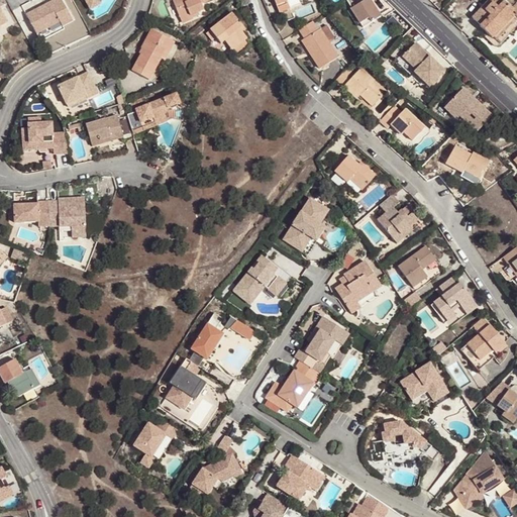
[(63,27),(73,21),(62,0),(54,0),(43,5),(45,8),(39,11),(38,8),(26,14),(39,38),(50,32),(48,28),(47,26),(59,21),(60,22),(63,27)]
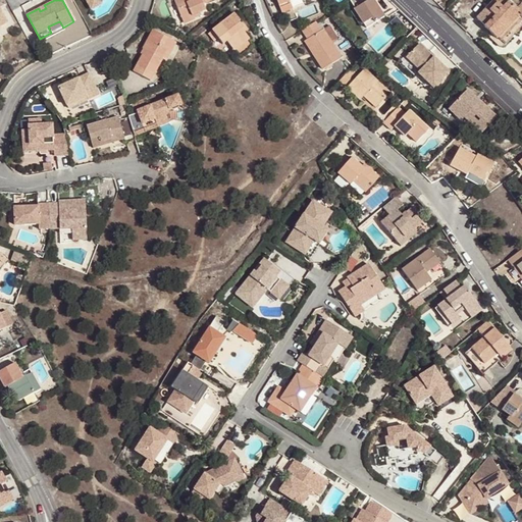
[(86,0),(92,9),(101,4),(98,0),(86,0)]
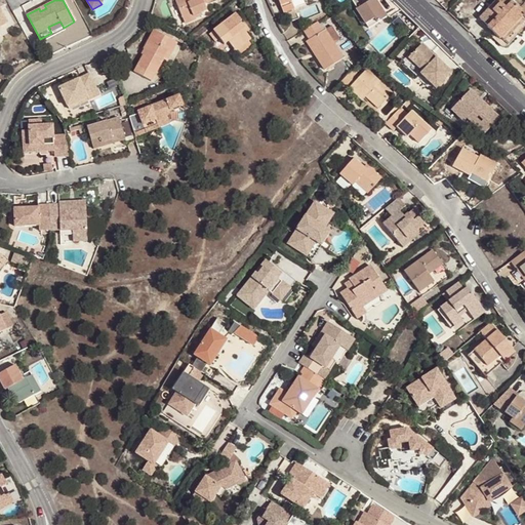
[(202,0),(174,0),(184,21),(201,12),(207,10),(202,0)]
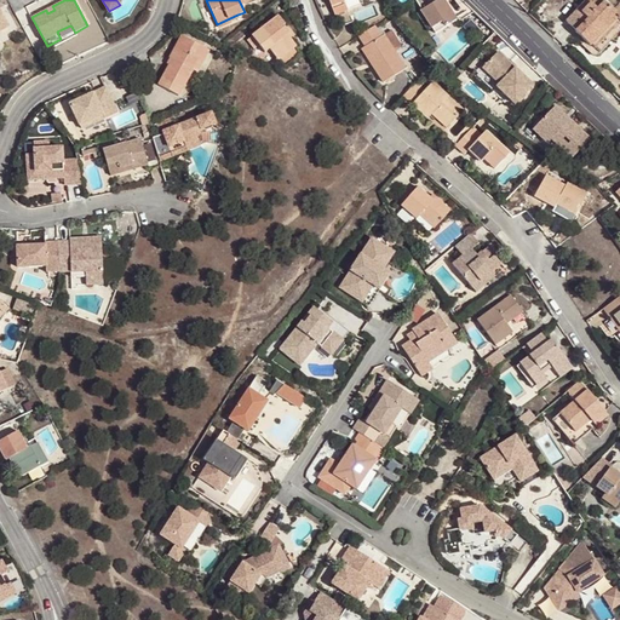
[(357,0),(328,0),(334,16),(348,10),(348,9),(359,4),(357,0)]
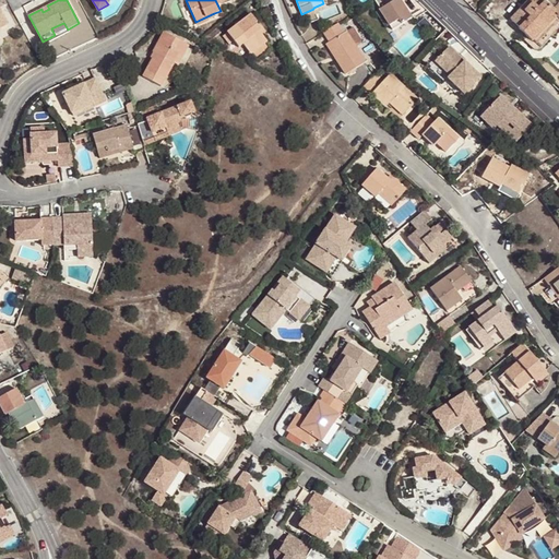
[(392,30),(412,18),(400,0),(373,0),(380,9),(379,10),(392,30)]
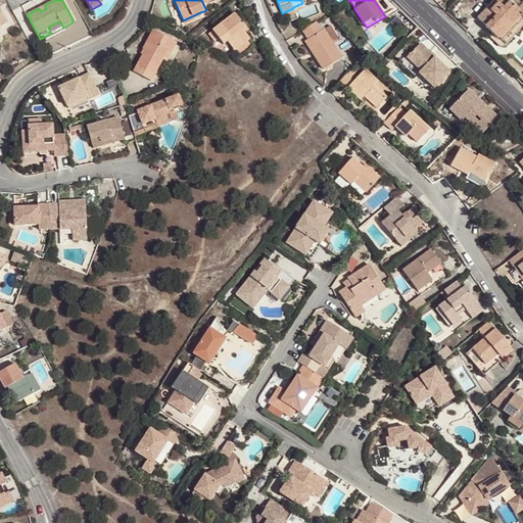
[(522,15),(507,0),(495,0),(478,18),(486,27),(485,28),(505,46),(522,27),(522,15)]
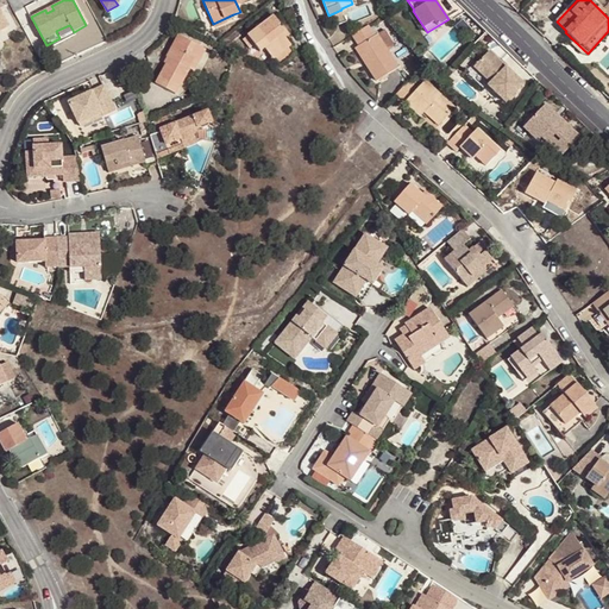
[(234,18),(233,14),(213,24),(214,27),(234,18)]
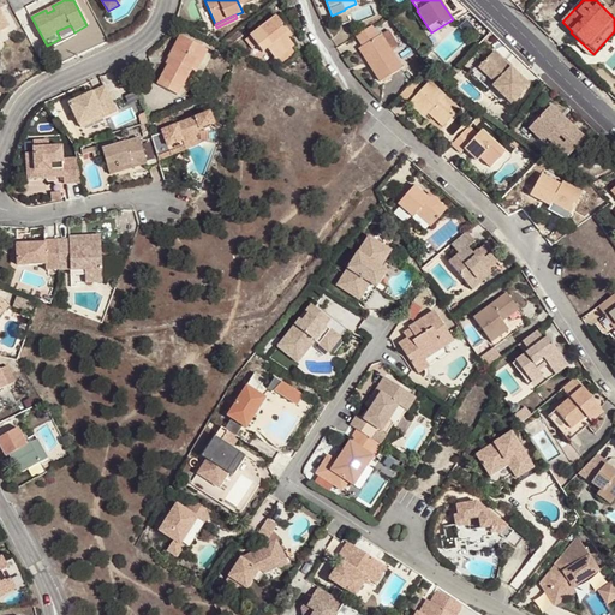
[(286,35),(287,34),(281,25),(282,24),(276,16),(245,40),(252,49),(257,46),(263,53),(267,49),(276,60),(294,46),(286,35)]
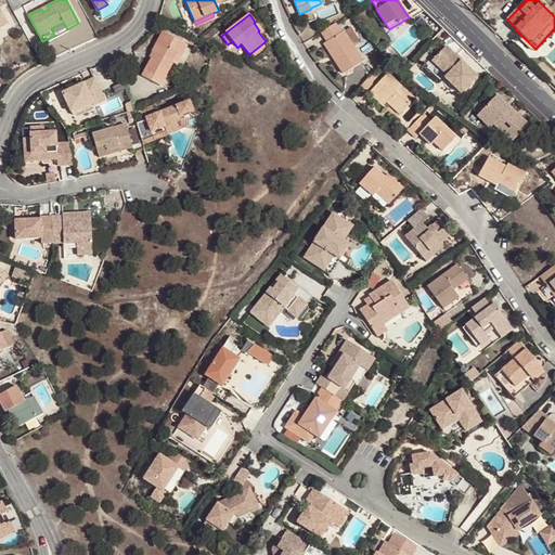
[(343,74),(363,62),(344,31),(341,33),(336,23),(320,33),(326,42),(327,41),(336,55),(333,57),(343,74)]
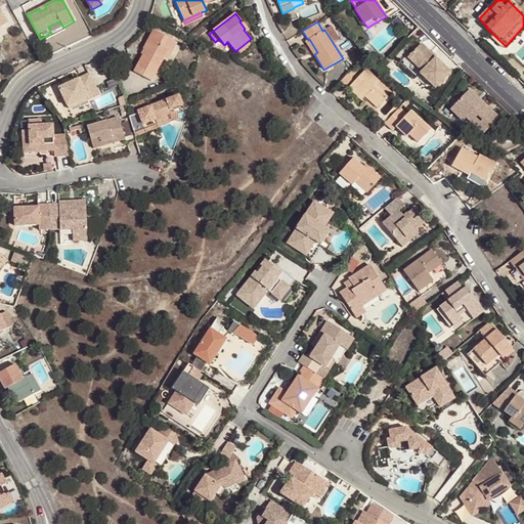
[(163,59),(168,50),(165,48),(170,39),(154,31),(143,49),(146,51),(143,55),(134,72),(150,81),(163,59)]
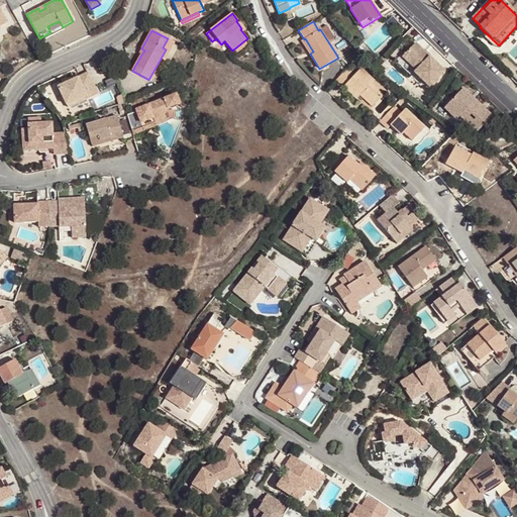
[(165,61),(174,42),(168,38),(163,47),(166,49),(161,59),(165,61)]
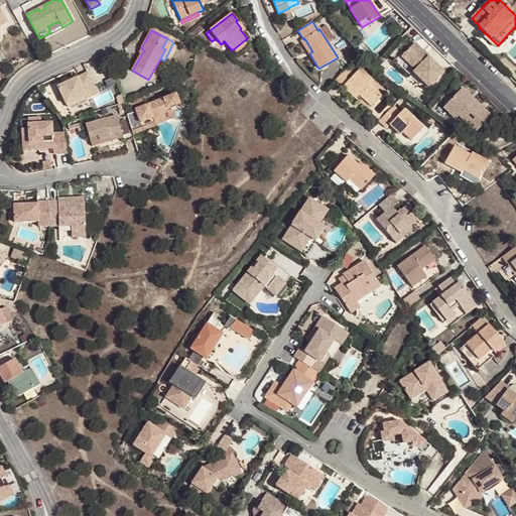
[(309,53),(312,51),(304,38),(303,39),(301,40),(309,53)]
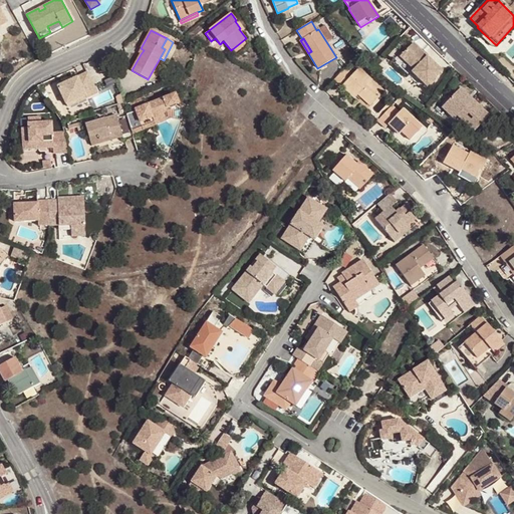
[(434,67),(436,65),(413,42),(400,56),(414,69),(412,72),(427,86),(440,73),(434,67)]
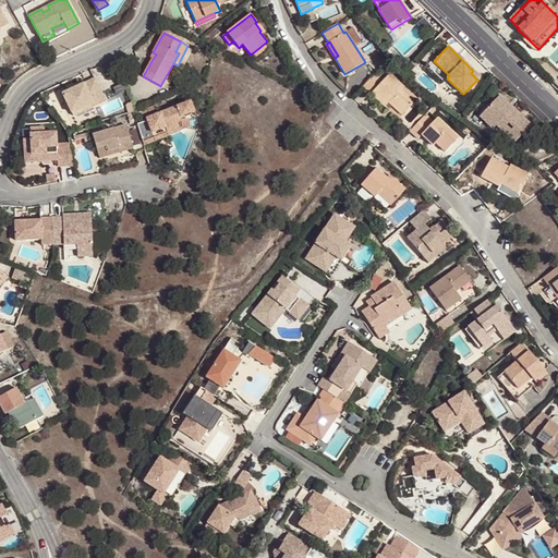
[(447,79),(449,75),(434,61),(432,63),(447,79)]
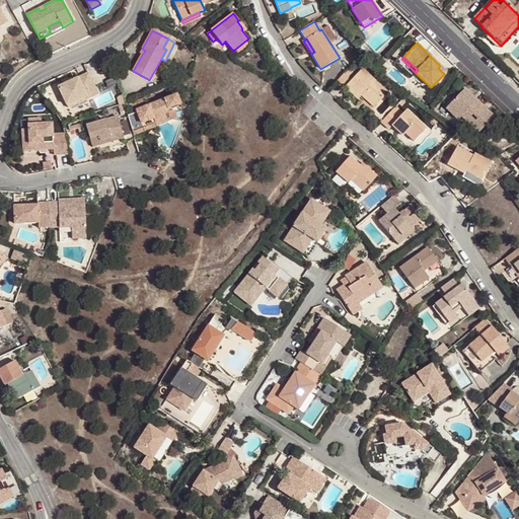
[(376,104),(387,92),(362,69),(358,73),(351,67),(336,82),(343,89),(345,87),(358,99),(362,95),(364,93),(376,104)]
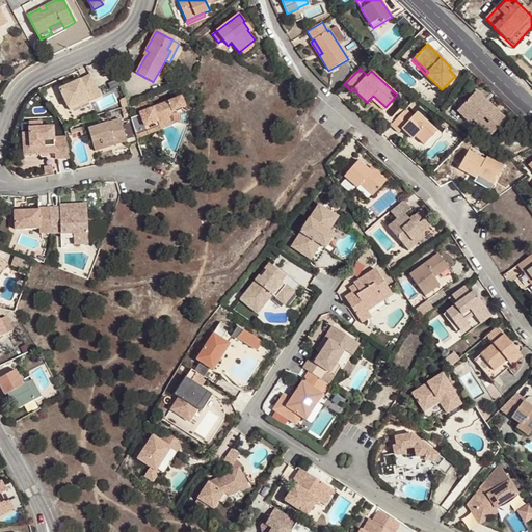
[(70,110),(100,96),(90,75),(78,81),(79,82),(76,84),(75,82),(60,89),(70,110)]
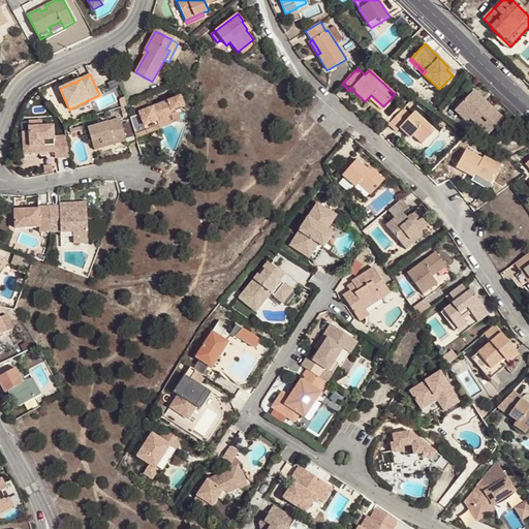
[(488,135),(503,119),(486,101),(483,104),(479,101),(483,98),(474,90),(455,111),(467,122),(470,119),(488,135)]
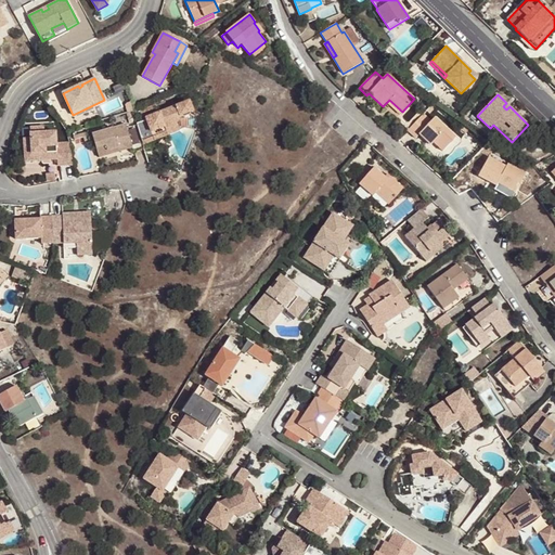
[(400,115),(402,112),(389,100),(387,102),(400,115)]
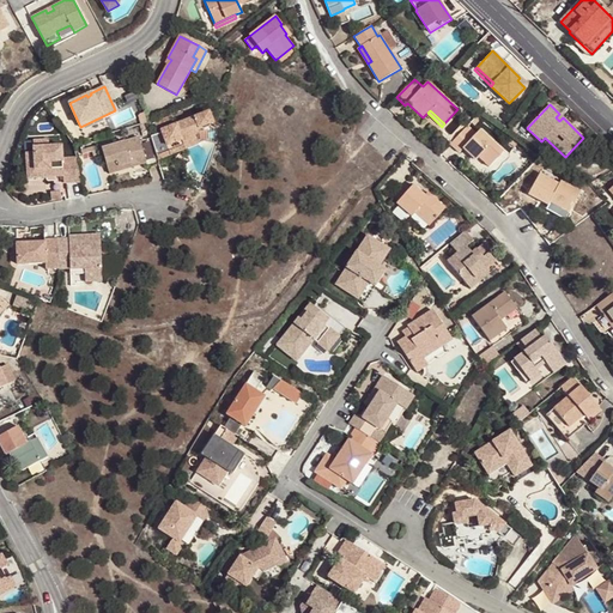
[(212,123),(212,120),(210,111),(162,131),(162,133),(151,137),(158,159),(180,151),(178,147),(183,145),(184,149),(204,141),(217,145),(220,133),(208,125),(212,123)]
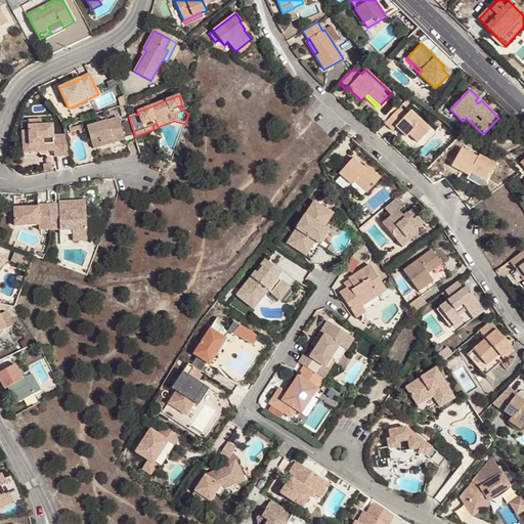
[(418,143),(430,130),(410,111),(407,114),(400,106),(384,123),(392,131),(396,127),(398,125),(409,135),(418,143)]
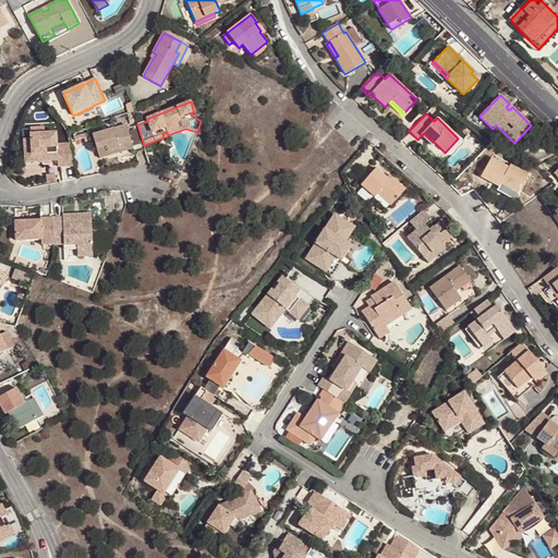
[(144,145),(137,124),(128,128),(126,125),(93,135),(99,157),(107,155),(106,153),(119,148),(121,153),(133,148),(135,153),(145,149),(144,145)]
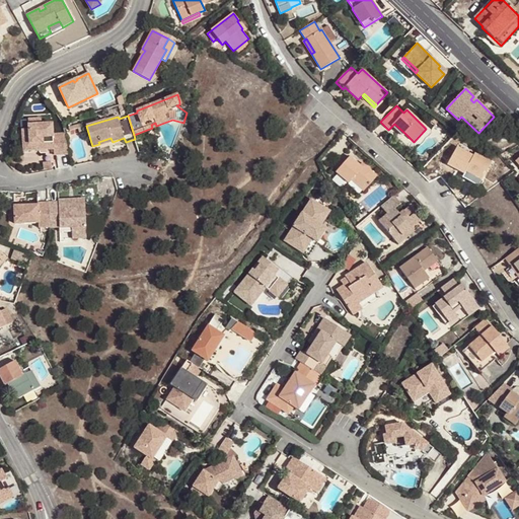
[(69,154),(65,134),(53,134),(52,124),(42,125),(42,119),(28,120),(28,129),(22,130),(23,145),(42,144),(43,150),(54,149),(54,155),(69,154)]
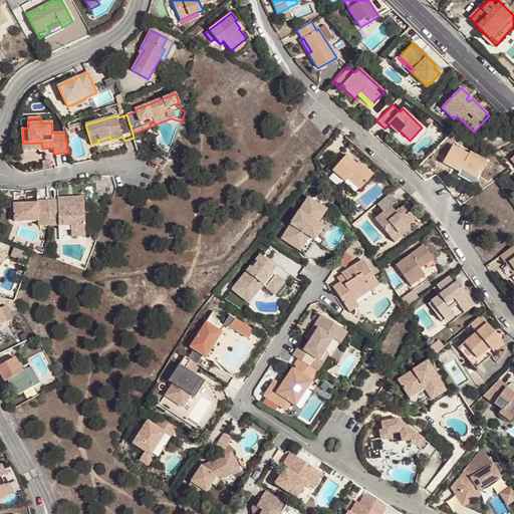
[(399,135),(402,133),(391,122),(389,124),(399,135)]
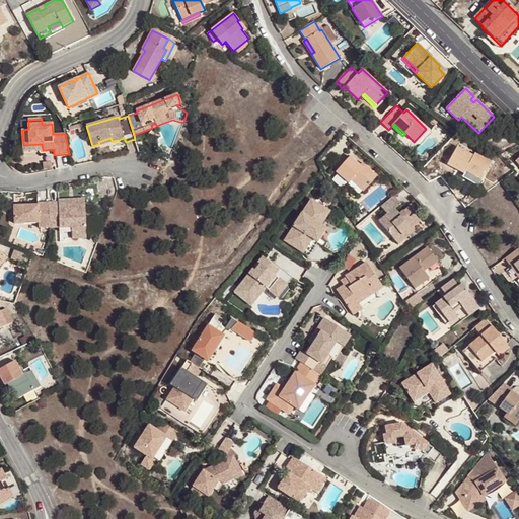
[(169,161),(173,150),(166,147),(165,150),(163,150),(169,161)]
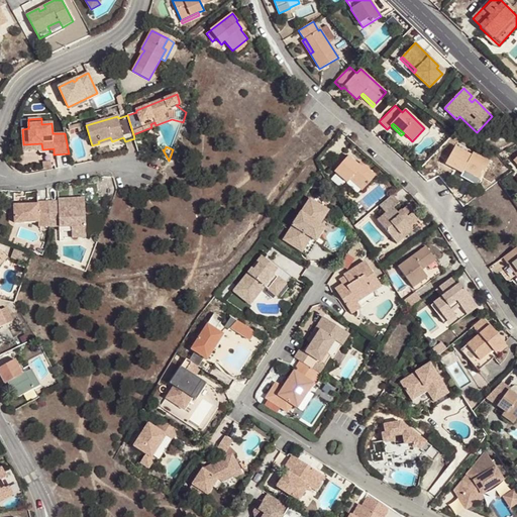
[(480,180),(490,162),(473,152),(472,156),(455,146),(445,164),(462,173),(464,169),(469,170),(467,173),(479,179),(480,180)]
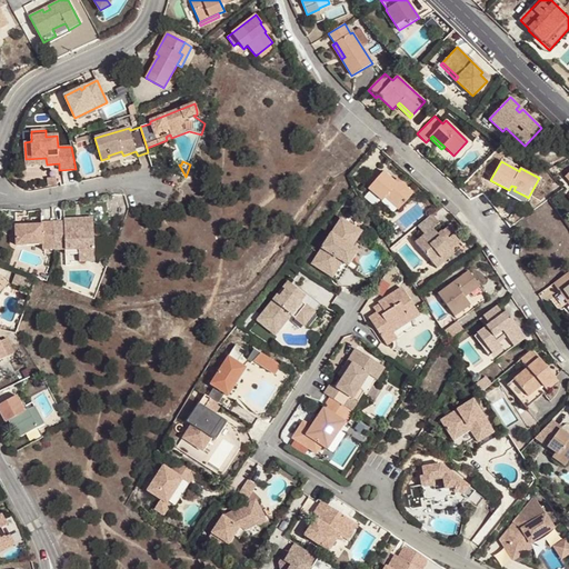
[(398,210),(413,193),(400,180),(397,183),(395,181),(383,171),(368,189),(381,201),(385,198),(398,210)]
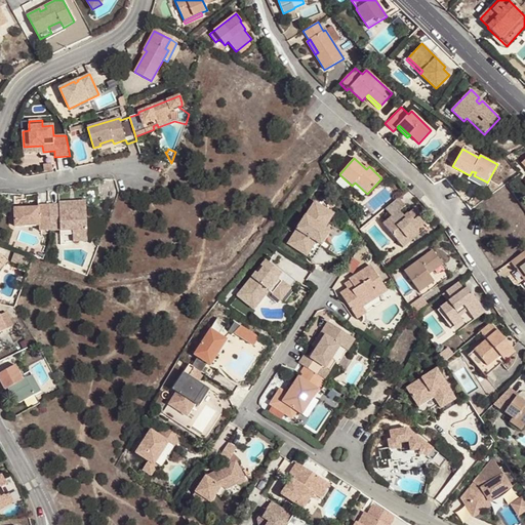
[(483,188),(486,182),(474,175),(476,172),(472,171),(470,175),(468,178),(483,188)]
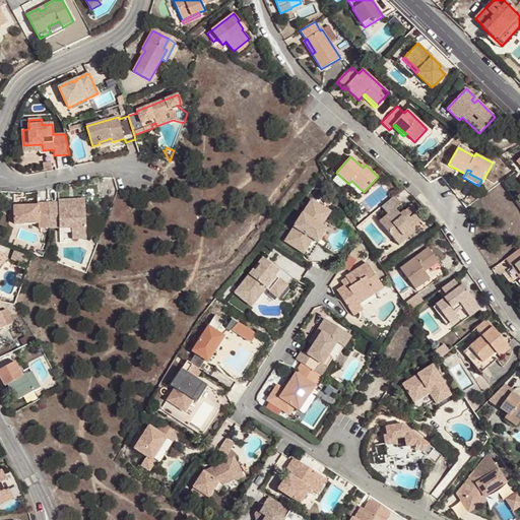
[(414,214),(410,218),(404,211),(400,214),(396,209),(401,204),(394,196),(382,207),(388,214),(379,222),(396,242),(411,229),(420,221),(414,214)]
